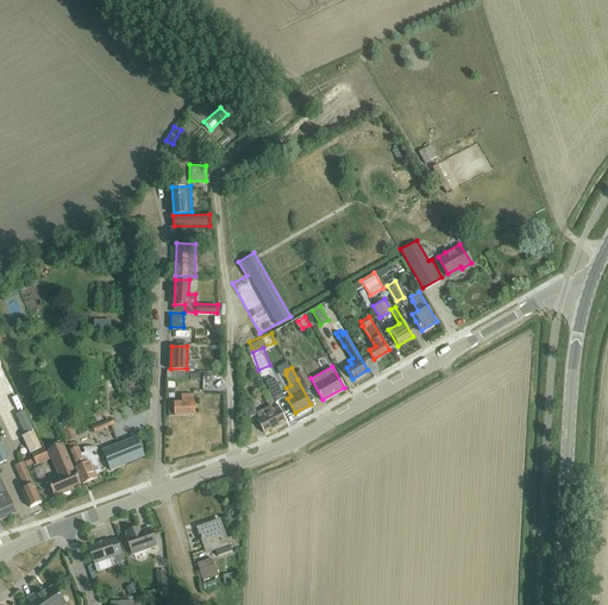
[(296,373),(305,389),(312,384),(304,369),(296,373)]
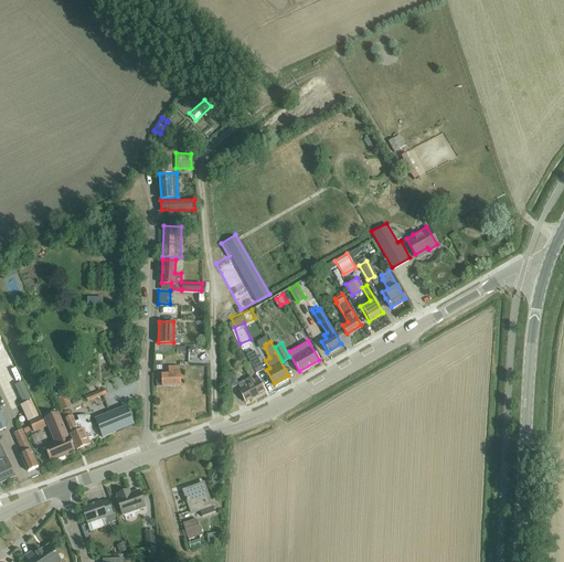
[(155,352),(172,353),(172,345),(155,343),(155,352)]
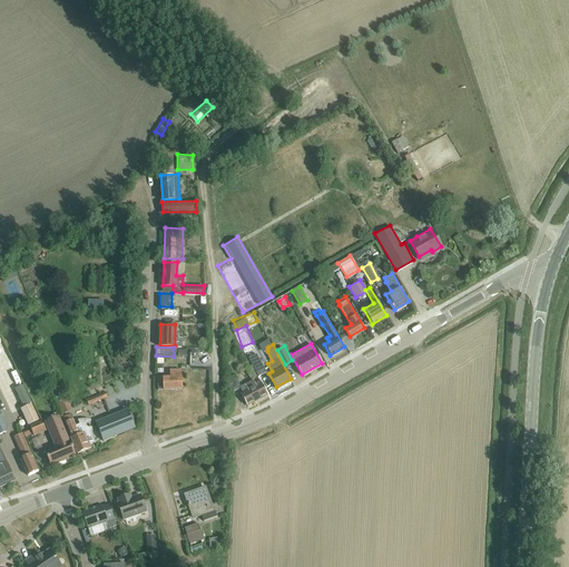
[(180,348),(180,359),(189,360),(189,348),(180,348)]
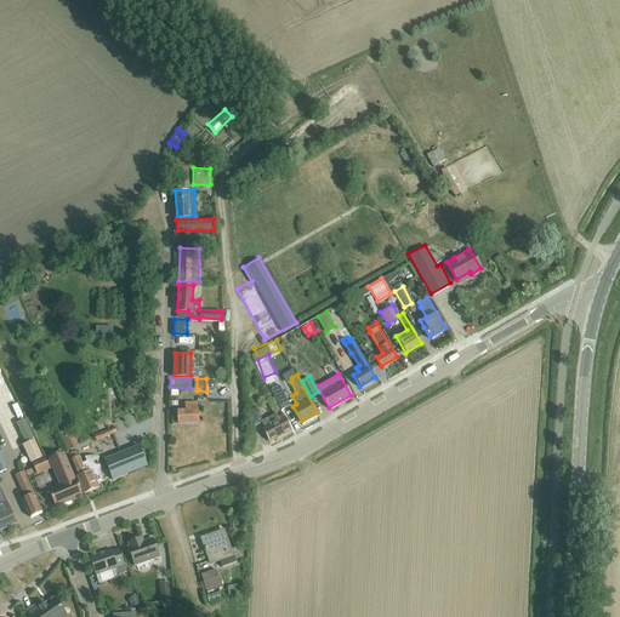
[(269,387),(280,406),(289,403),(278,382),(269,387)]
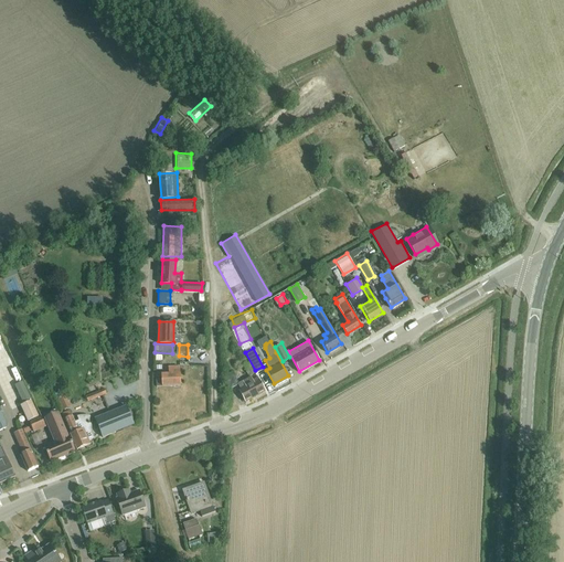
[(156,377),(157,385),(180,384),(179,364),(168,366),(169,373),(162,373),(162,375),(156,377)]
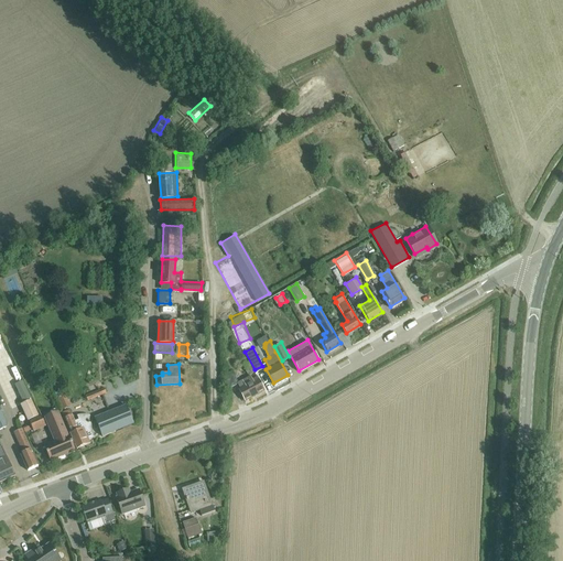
[(231,369),(222,375),(227,386),(237,380),(231,369)]
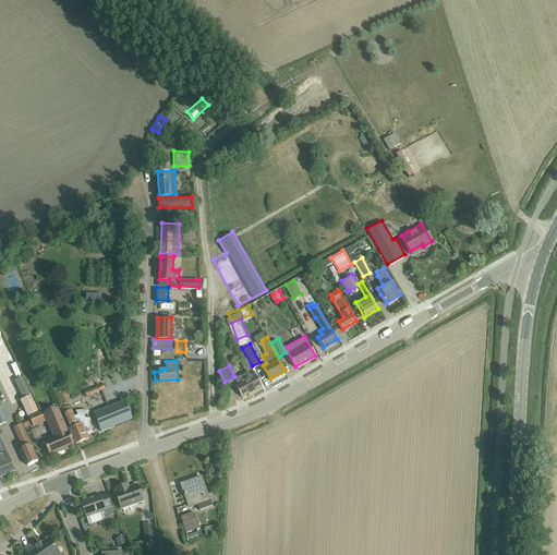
[(235,384),(241,395),(261,385),(253,371),(249,374),(246,370),(235,376),(239,382),(235,384)]
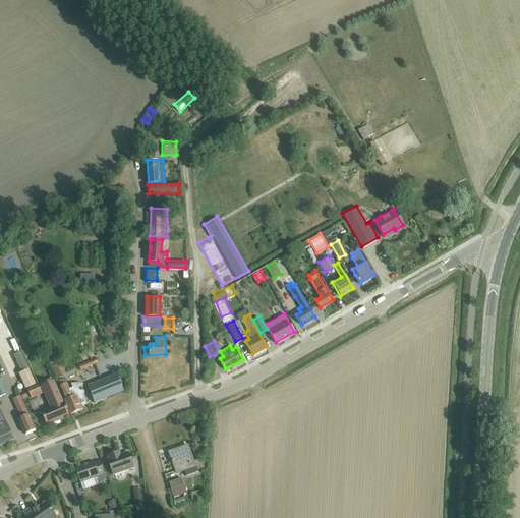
[(12,353),(20,369),(27,365),(19,349),(12,353)]
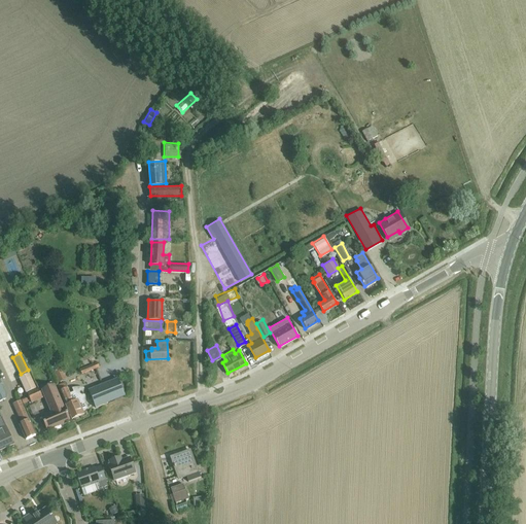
[(97,360),(79,368),(81,372),(99,364),(97,360)]
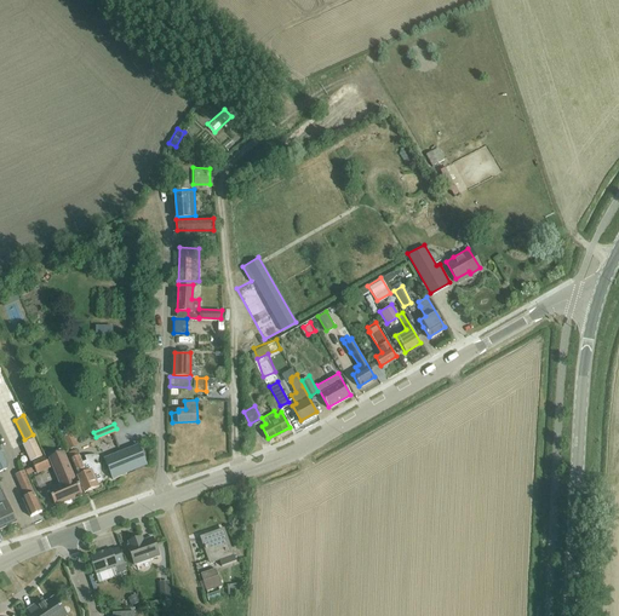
[(70,429),(61,433),(68,448),(78,443),(70,429)]
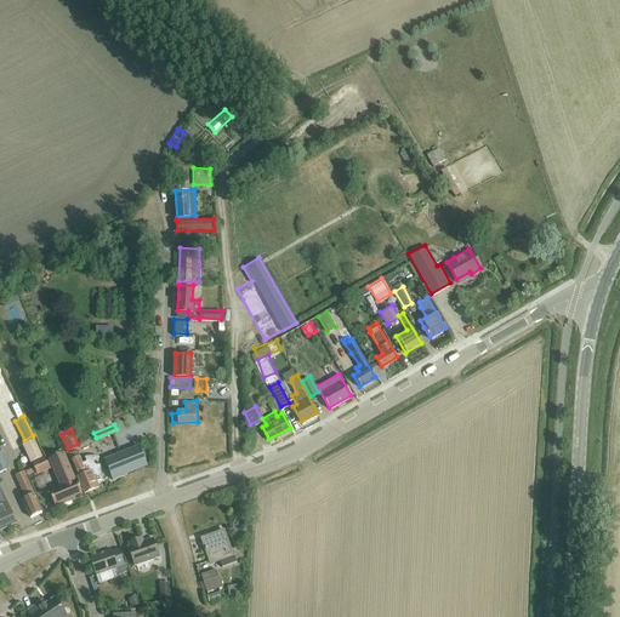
[(22,443),(30,461),(41,455),(33,438),(22,443)]
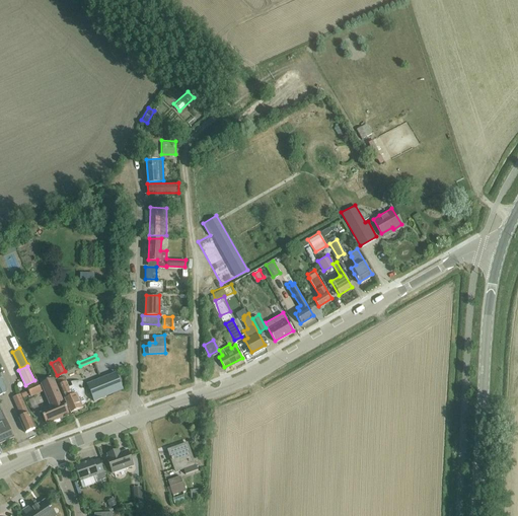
[(87,382),(93,398),(123,387),(116,370),(87,382)]
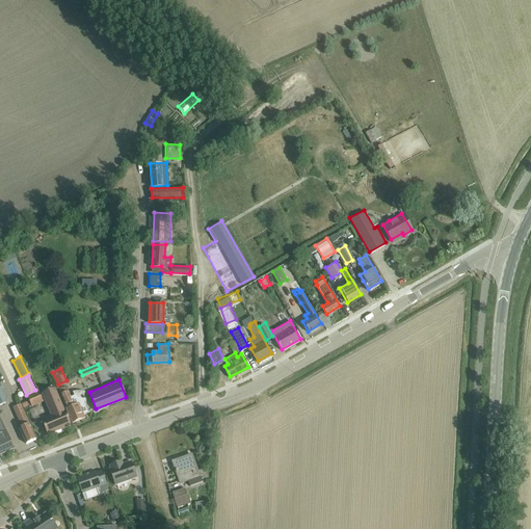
[(65,385),(63,385),(57,388),(72,421),(84,416),(83,413),(88,411),(87,407),(86,404),(86,402),(86,399),(86,396),(84,396),(84,395),(83,394),(84,391),(83,390),(82,390),(80,390),(79,389),(78,389),(76,390),(75,390),(74,390),(73,391),(74,395),(71,396),(65,385)]
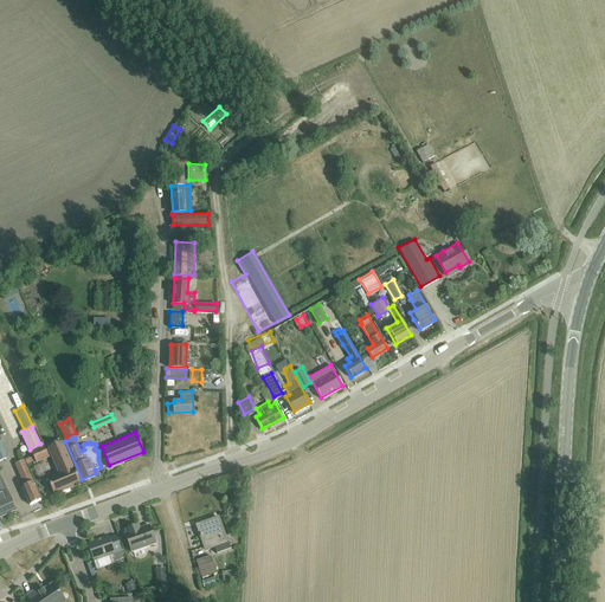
[(51,486),(52,489),(53,492),(63,487),(65,489),(66,487),(68,486),(69,485),(78,481),(76,474),(77,474),(76,473),(75,473),(72,467),(71,467),(62,442),(49,448),(59,473),(47,478),(50,484),(49,484),(50,486),(51,486)]
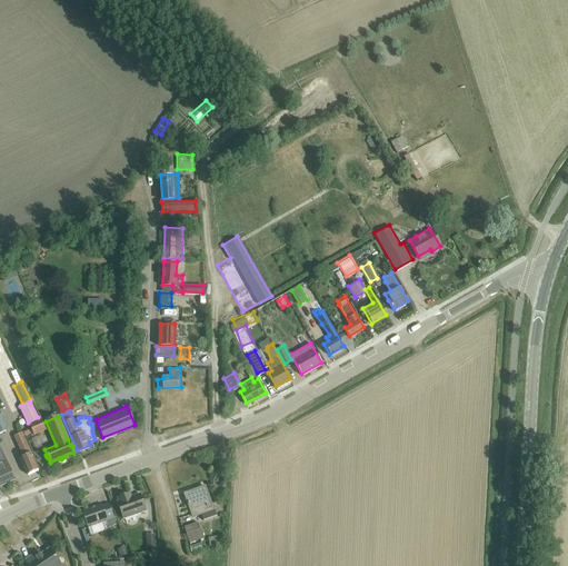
[(29,424),(32,433),(46,427),(41,418),(29,424)]
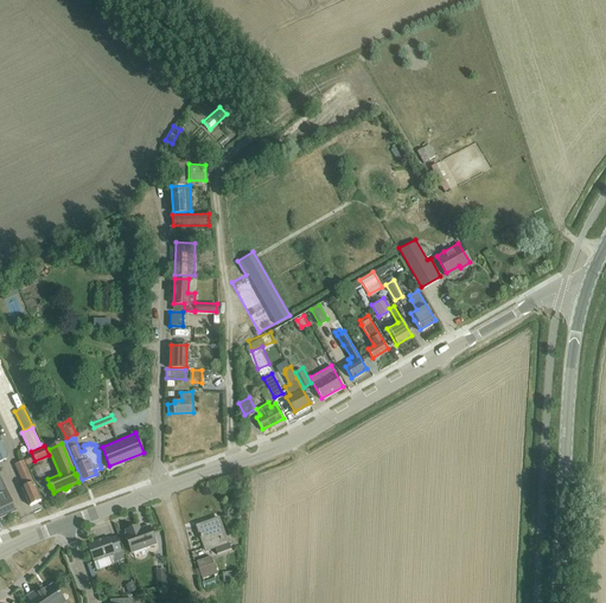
[(40,499),(37,489),(23,460),(14,463),(25,485),(21,487),(30,504),(40,499)]
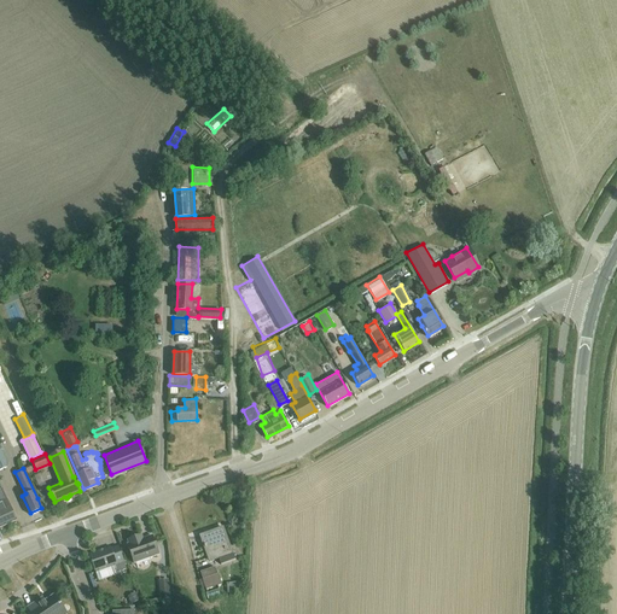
[(0,526),(16,519),(1,486),(0,487),(0,526)]
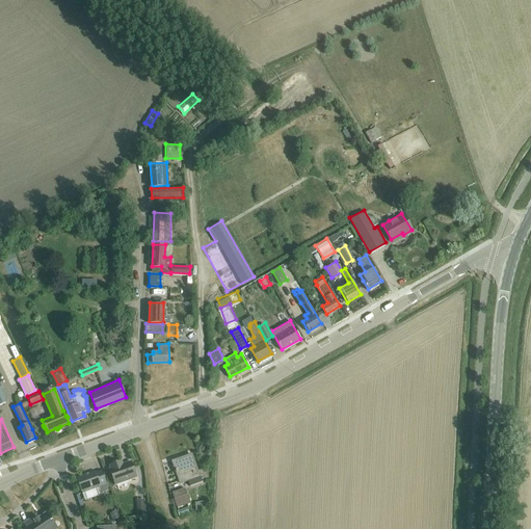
[(191,451),(170,459),(179,482),(187,479),(189,484),(202,480),(200,475),(191,451)]
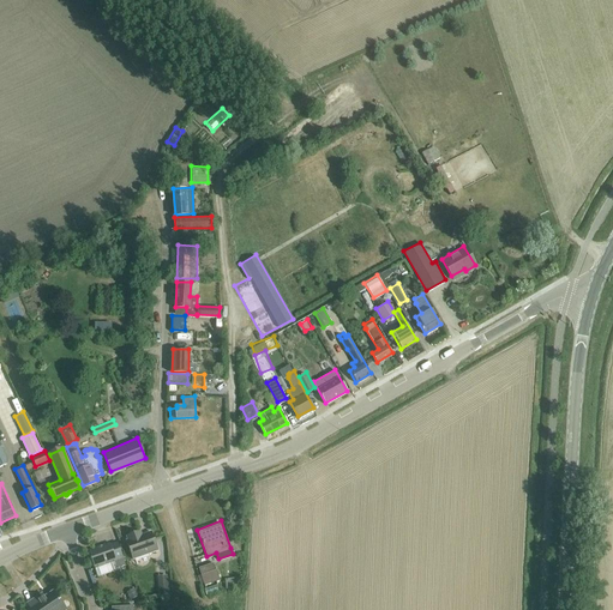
[(125,538),(132,557),(156,549),(150,530),(140,533),(139,530),(126,535),(127,538),(125,538)]
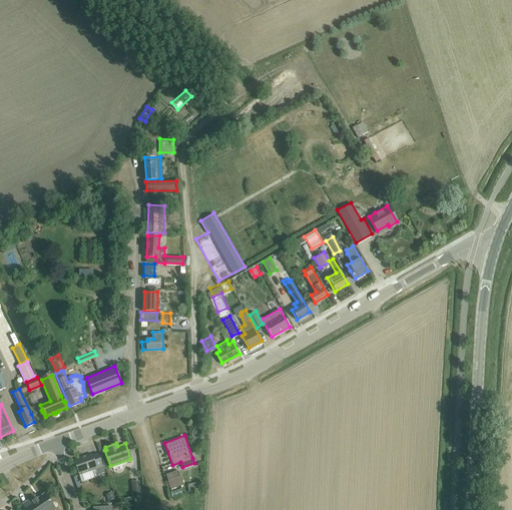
[(97,452),(91,454),(91,452),(73,459),(75,465),(74,467),(76,468),(78,474),(94,468),(96,474),(104,471),(97,452)]
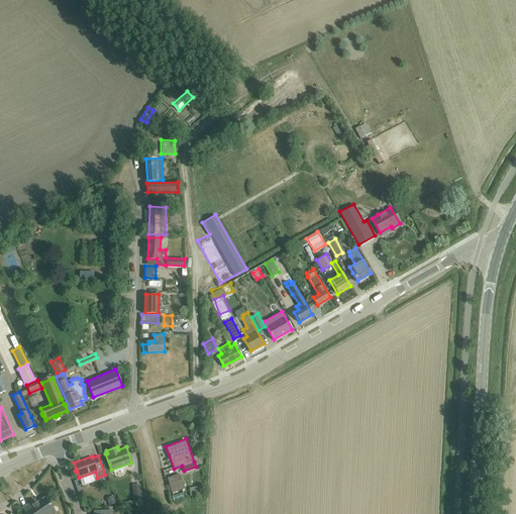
[(167,477),(172,491),(184,486),(179,473),(167,477)]
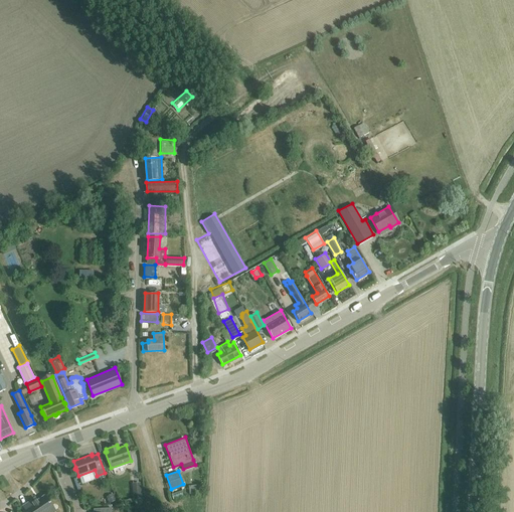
[(141,499),(141,497),(139,480),(131,481),(133,497),(130,498),(130,501),(141,499)]
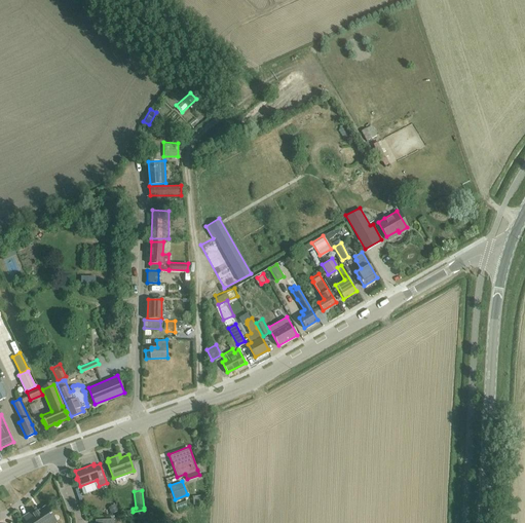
[(200,493),(191,495),(192,503),(201,501),(200,493)]
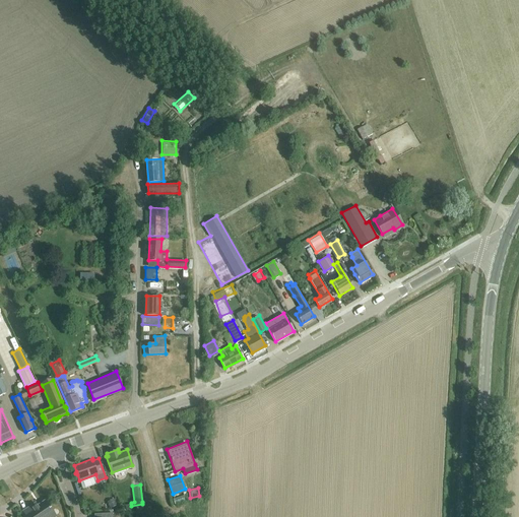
[(112,497),(106,501),(110,507),(116,503),(112,497)]
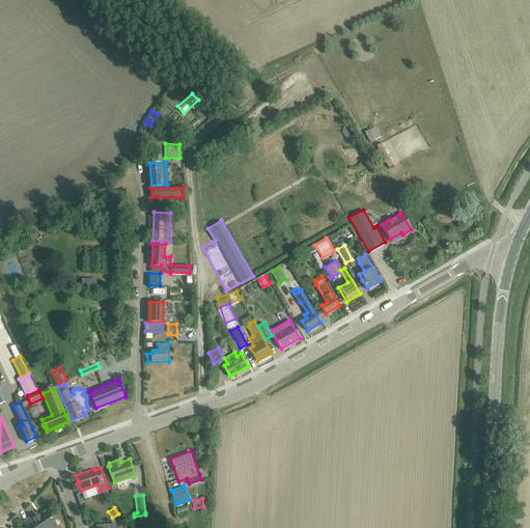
[(23,521),(27,527),(53,527),(56,526),(46,509),(32,519),(30,516),(23,521)]
